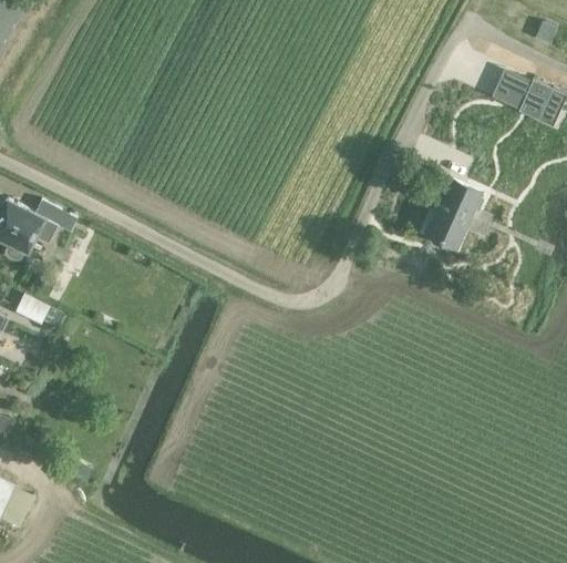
[(491,100),(563,126),(566,112),(566,92),(502,68),(491,100)]
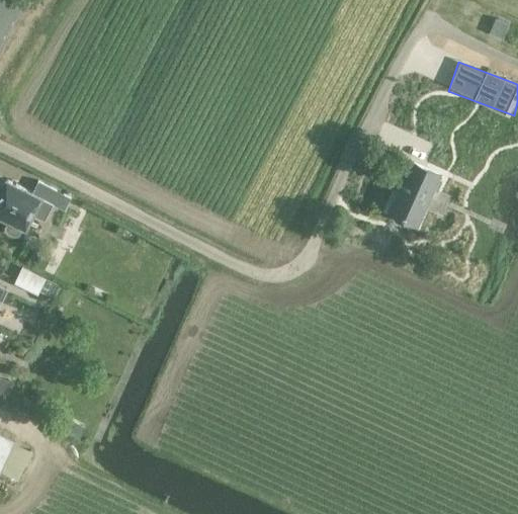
[(390,215),(419,227),(442,176),(412,164),(390,215)]
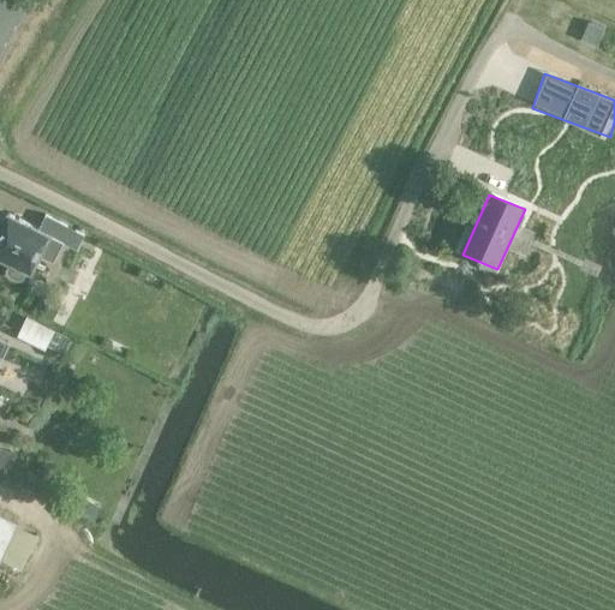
[(5,274),(6,277),(9,280),(12,282),(16,283),(19,283),(22,282),(28,271),(29,273),(36,258),(52,265),(63,245),(76,252),(83,237),(45,219),(37,232),(7,217),(0,233),(0,258),(10,263),(5,274)]
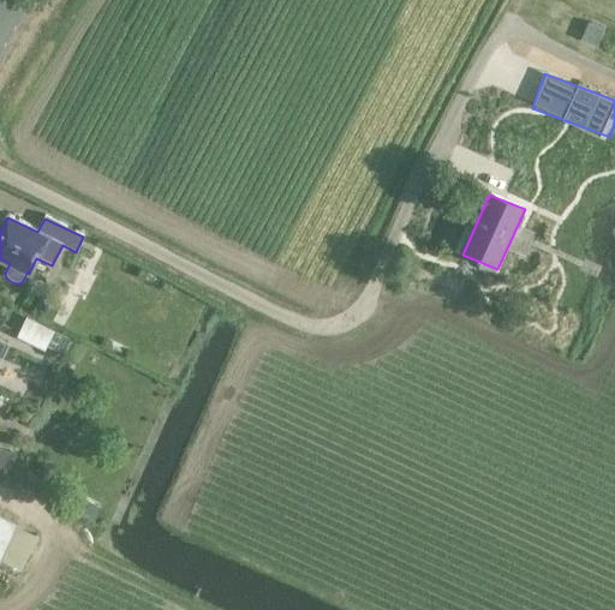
[(16,341),(43,354),(52,336),(24,323),(16,341)]
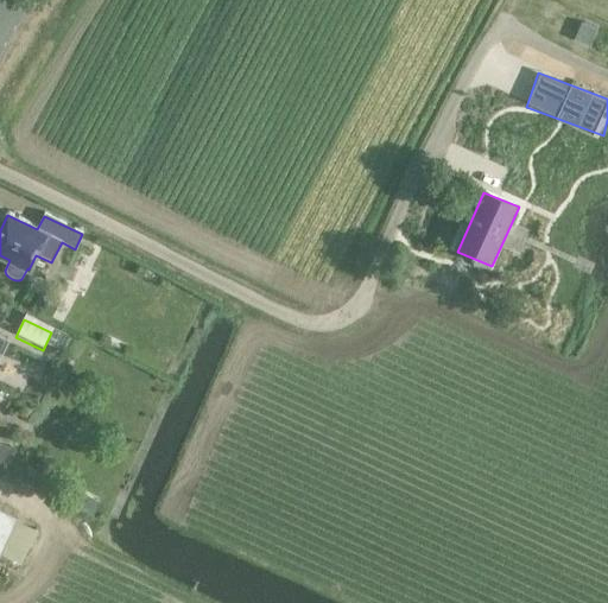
[(0,557),(20,566),(36,532),(16,522),(19,518),(0,508),(0,557)]
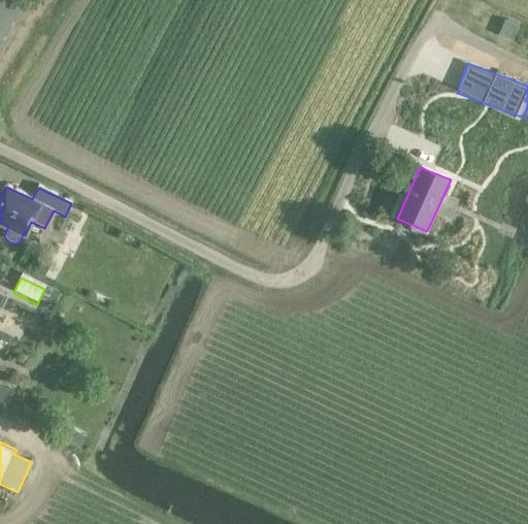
All buildings are outlined.
